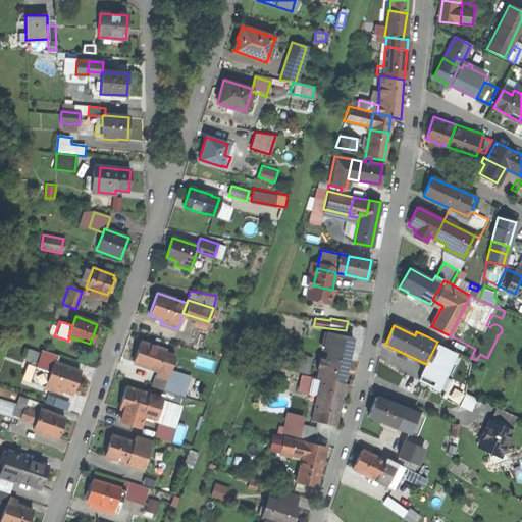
[(445,346),(450,335),(431,326),(427,336),(437,342),(442,344),(445,346)]
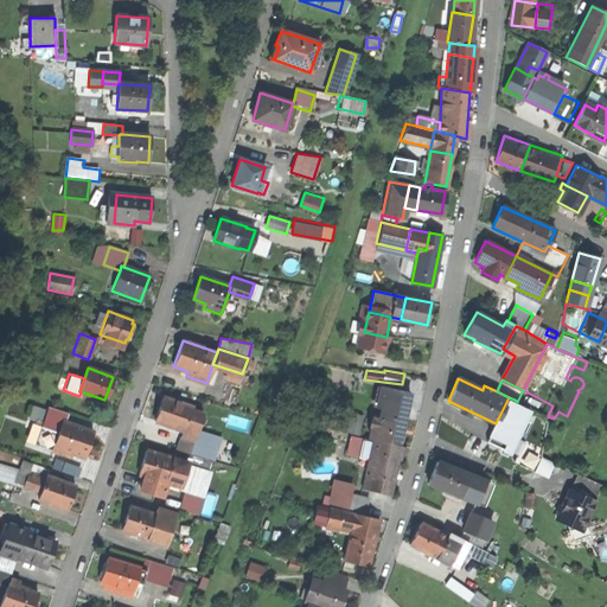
[(381,409),(374,440),(398,445),(409,394),(378,388),(375,408),(381,409)]
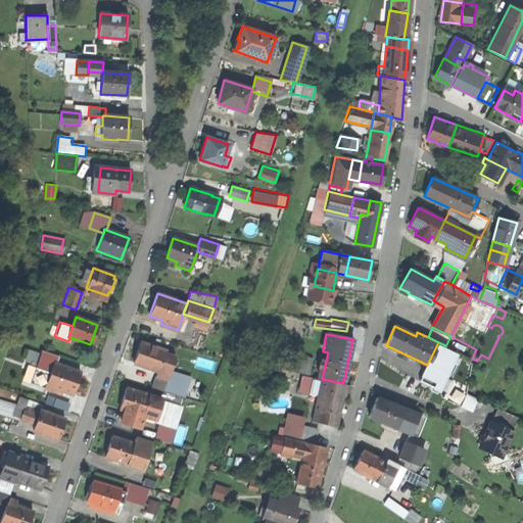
[(461,341),(450,336),(445,346),(456,351),(461,341)]
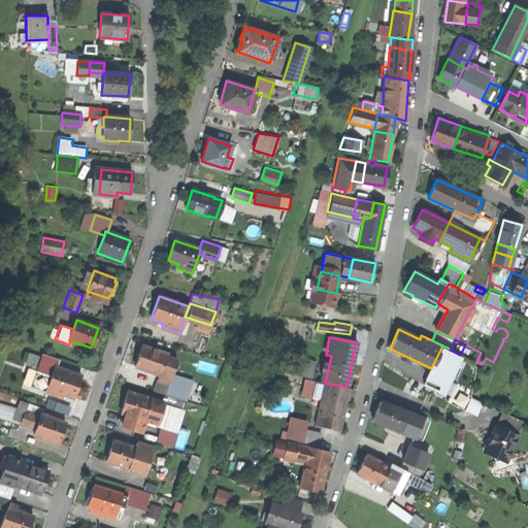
[(138,345),(131,366),(156,373),(154,380),(167,384),(170,376),(167,375),(172,360),(163,357),(164,354),(138,345)]
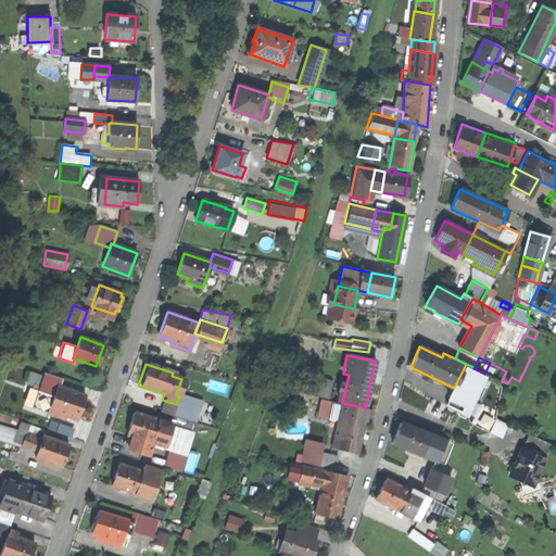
[(23,380),(39,386),(43,374),(27,368),(23,380)]
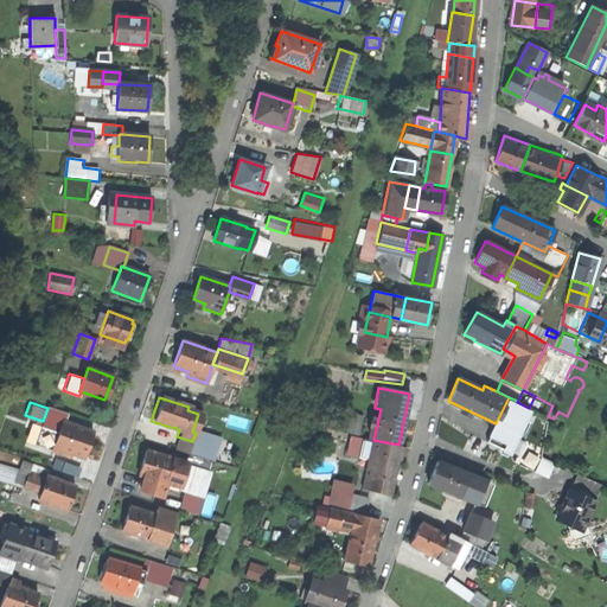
[(506,402),(496,423),(517,434),(528,411),(512,404),(506,402)]
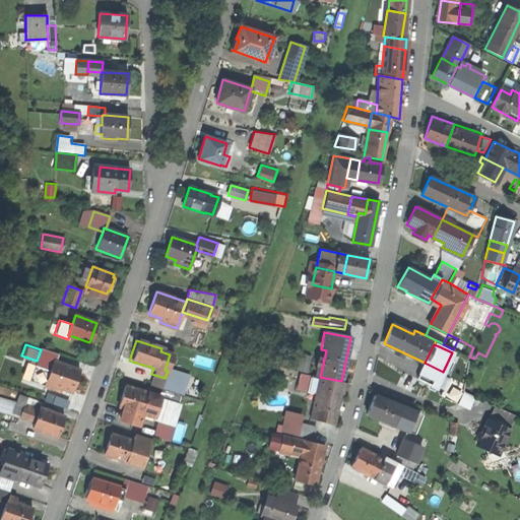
[(35,366),(49,371),(53,361),(56,362),(58,354),(41,348),(41,349),(37,361),(35,366)]
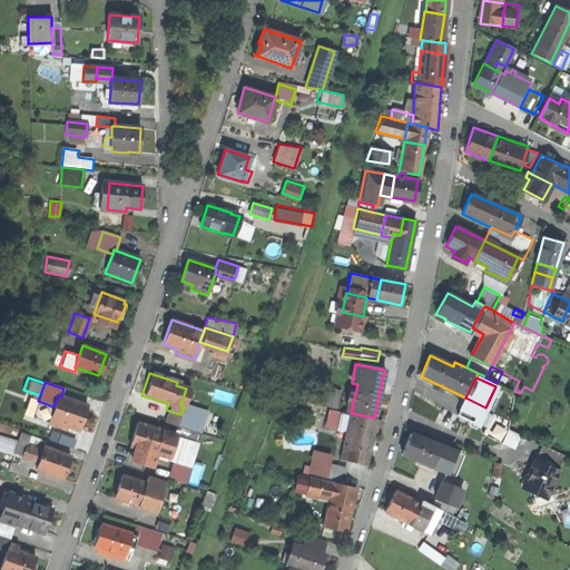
[(331,385),(327,404),(340,406),(344,387),(331,385)]
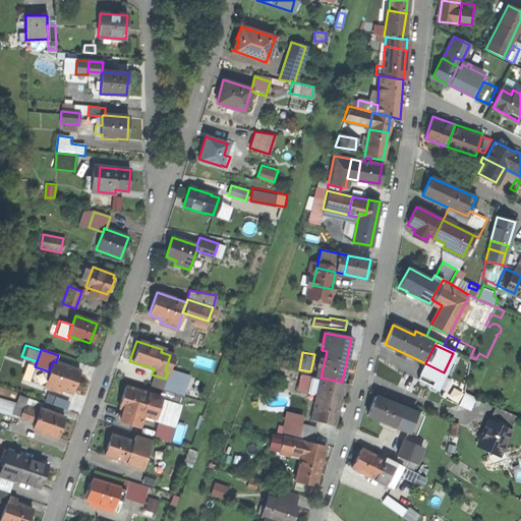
[(49,371),(44,387),(55,391),(56,387),(72,392),(79,370),(56,362),(53,361),(49,371)]
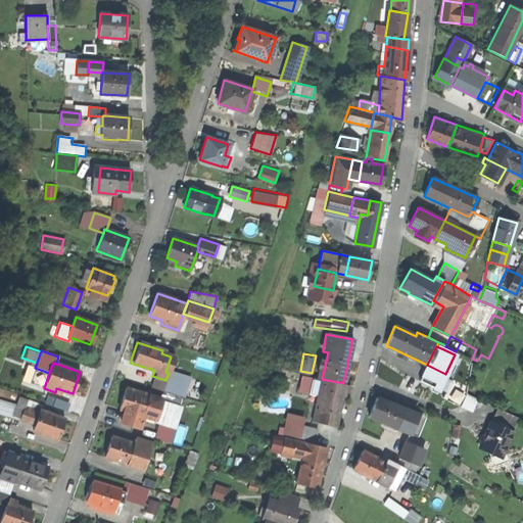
[(445,374),(427,365),(419,381),(441,391),(444,384),(441,383),(445,374)]
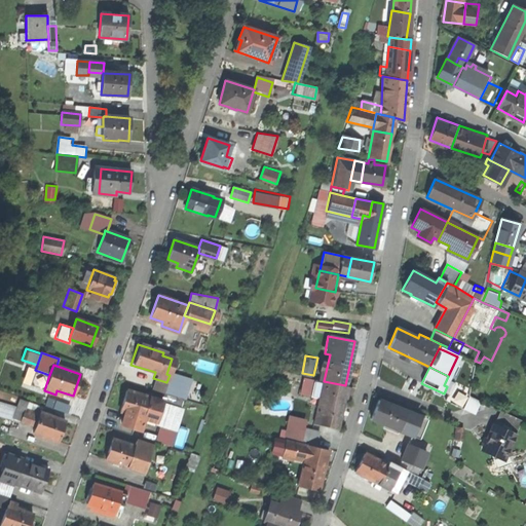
[(278,381),(286,383),(289,371),(280,369),(278,381)]
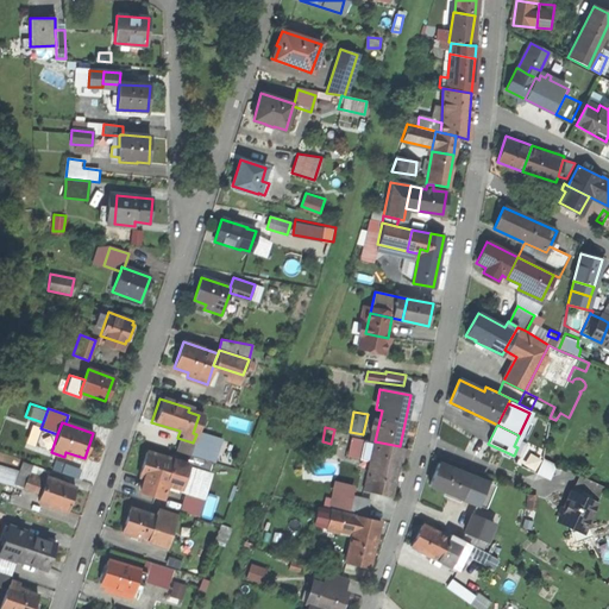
[(193,444),(193,443),(177,438),(174,451),(189,456),(193,444)]
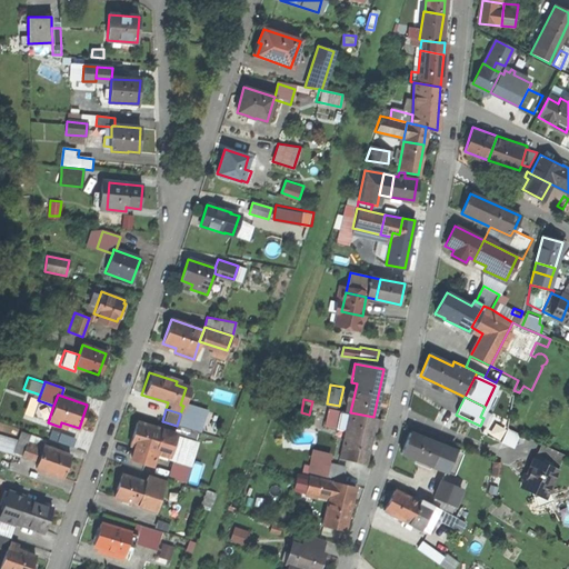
[(325,428),(343,431),(347,415),(328,410),(325,428)]
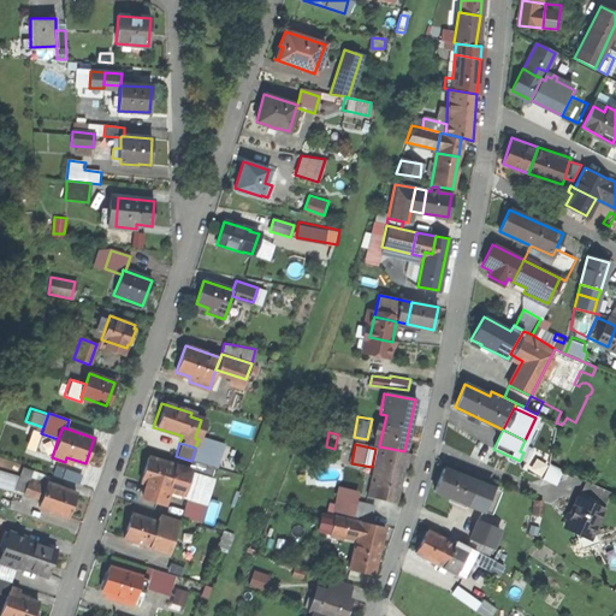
[(404,451),(379,446),(377,445),(375,449),(372,467),(367,496),(394,501),(401,466),(407,467),(409,452),(404,451)]
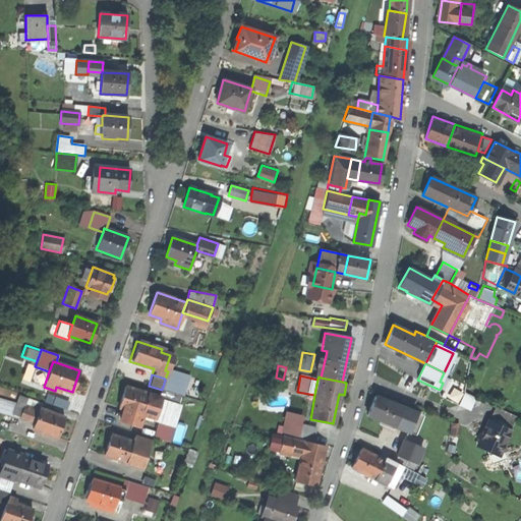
[(474,377),(469,388),(478,392),(483,382),(474,377)]
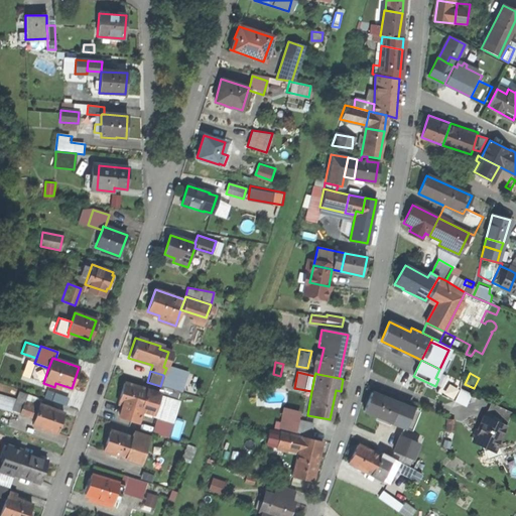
[(181,382),(163,376),(160,386),(178,392),(181,382)]
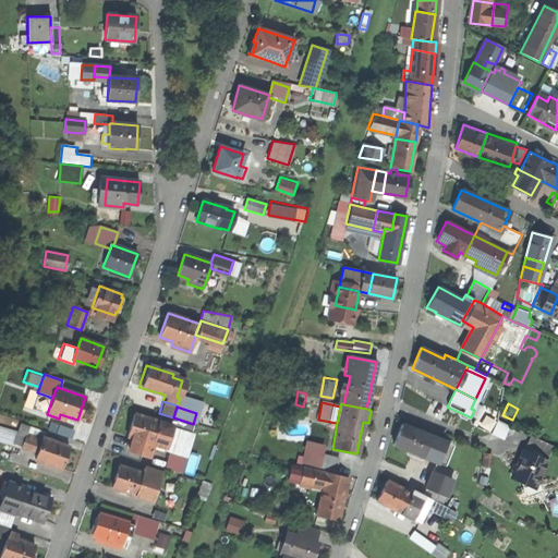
[(134,413),(128,436),(131,437),(153,443),(154,440),(160,443),(165,427),(158,425),(159,421),(134,413)]
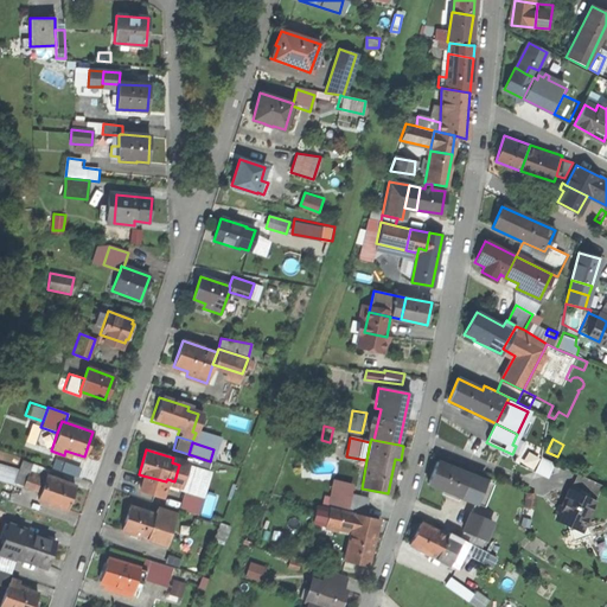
[(210,461),(189,454),(185,465),(206,472),(210,461)]
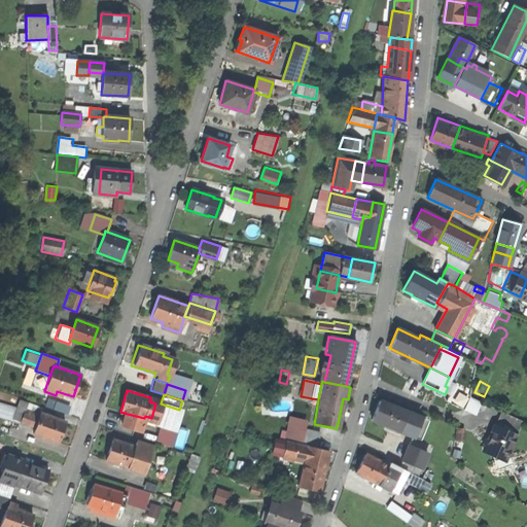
[(471,394),(465,408),(478,413),(484,400),(471,394)]
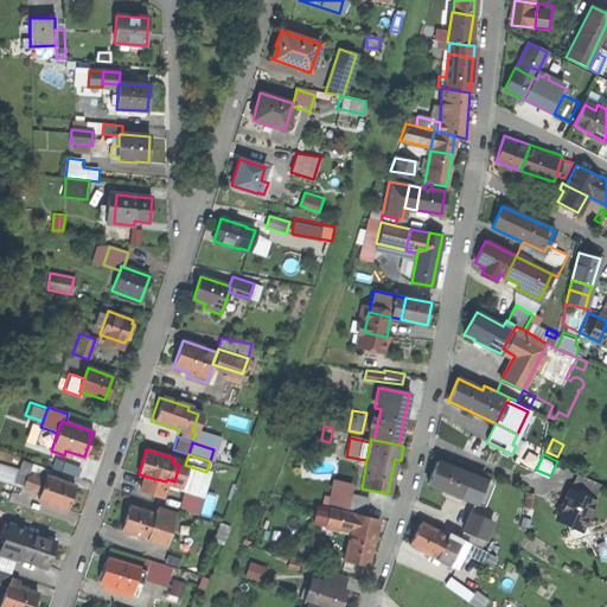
[(81,473),(83,464),(57,459),(55,468),(81,473)]
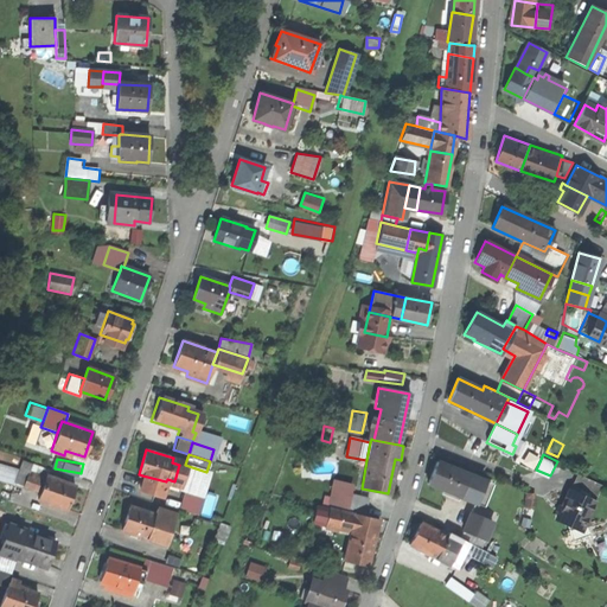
[(0,479),(12,484),(13,481),(18,466),(0,460),(0,479)]
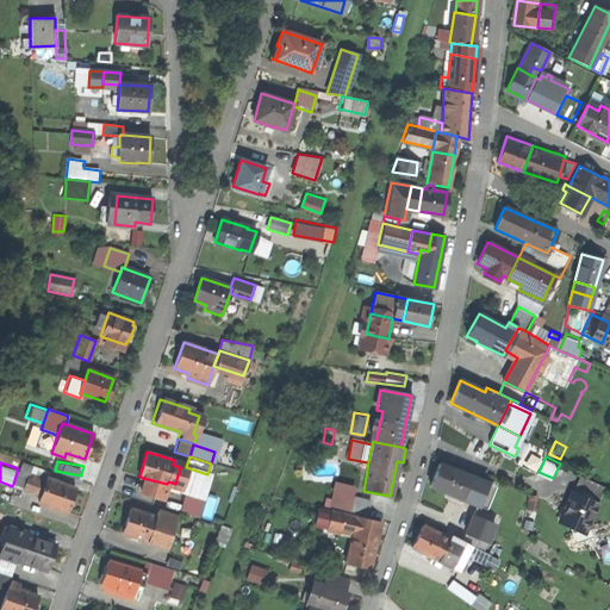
[(13,484),(24,487),(29,474),(31,466),(20,462),(18,468),(13,484)]
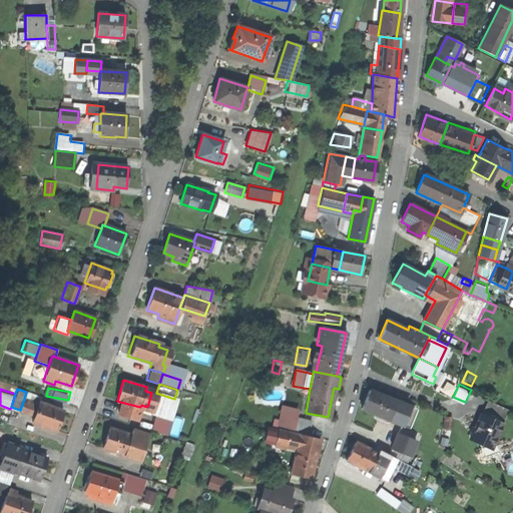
[(372,390),(364,408),(392,420),(400,402),(372,390)]
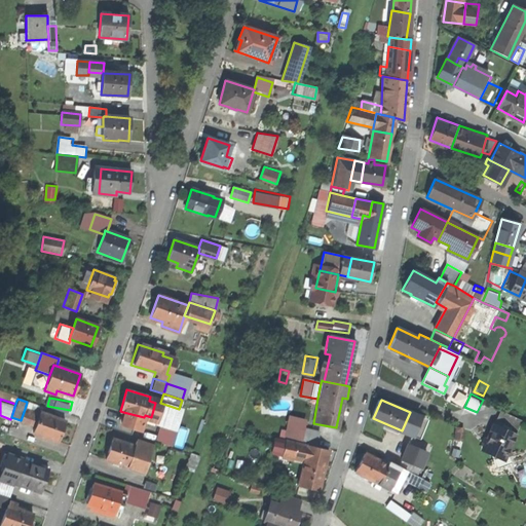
[(39,413),(25,409),(21,420),(35,425),(39,413)]
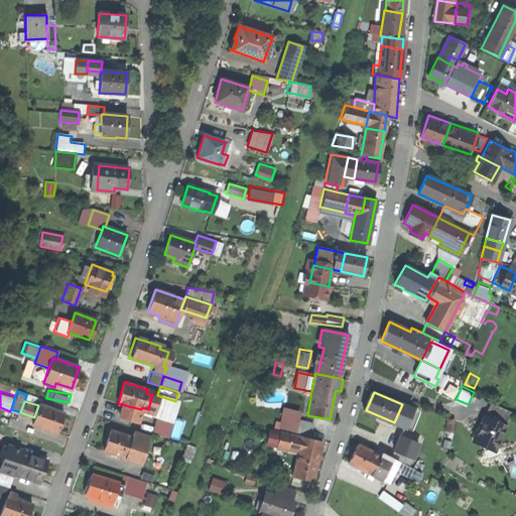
[(492,403),(487,416),(507,425),(513,412),(492,403)]
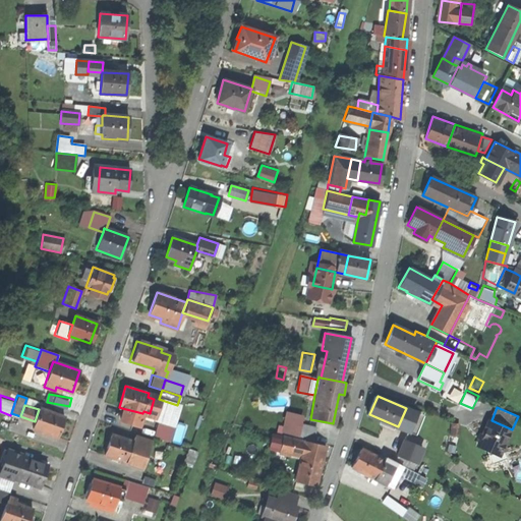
[(64,416),(40,408),(39,409),(35,421),(33,428),(58,437),(64,416)]
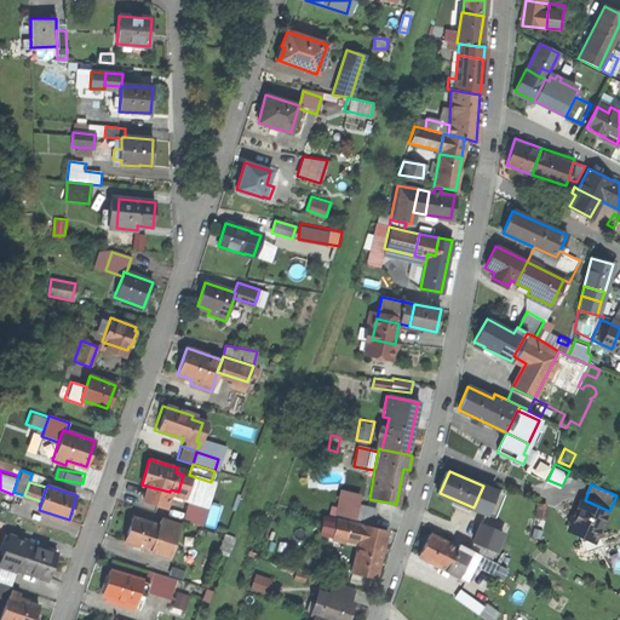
[(165,507),(170,492),(145,486),(142,500),(165,507)]
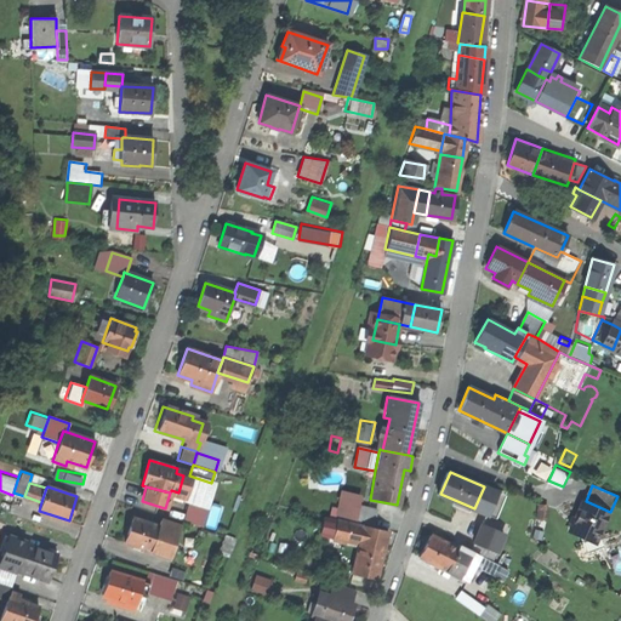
[(497,493),(484,486),(474,508),(488,514),(497,493)]
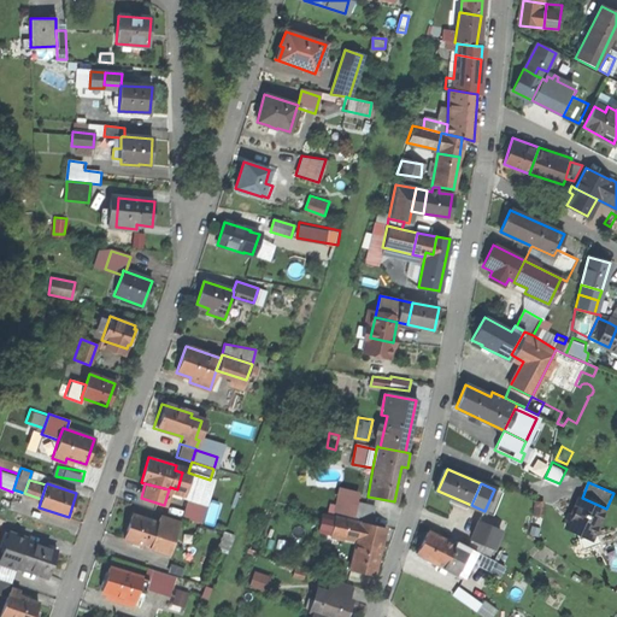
[(342,486),(335,516),(352,519),(357,501),(359,491),(342,486)]
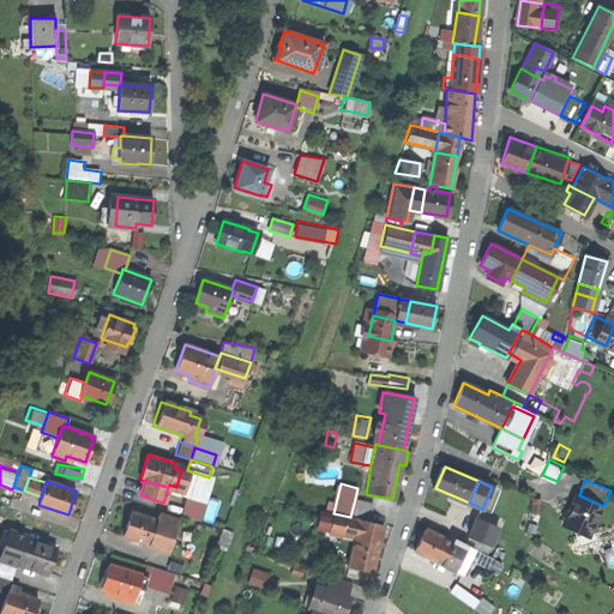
[(565,517),(561,524),(590,536),(593,531),(599,529),(596,523),(603,506),(579,495),(576,493),(569,510),(566,509),(563,516),(565,517)]
